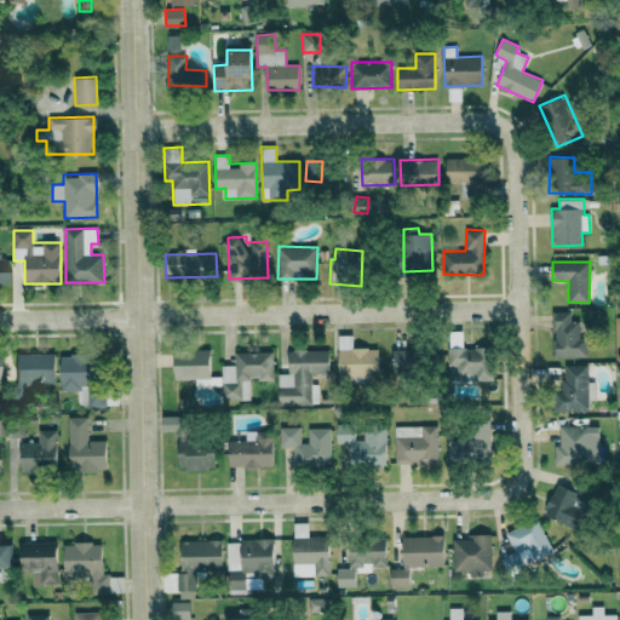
[(552,311),(554,357),(586,356),(585,321),(570,321),(570,311),(552,311)]
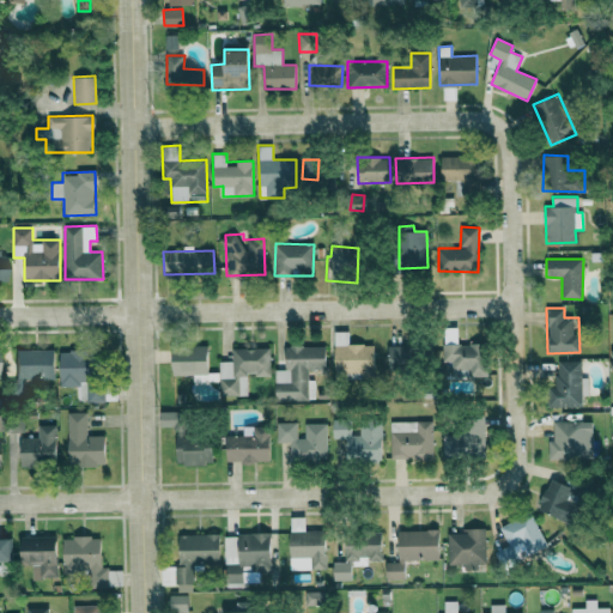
[(334,375),(374,376),(374,345),(349,344),(349,332),(335,332),(334,375)]
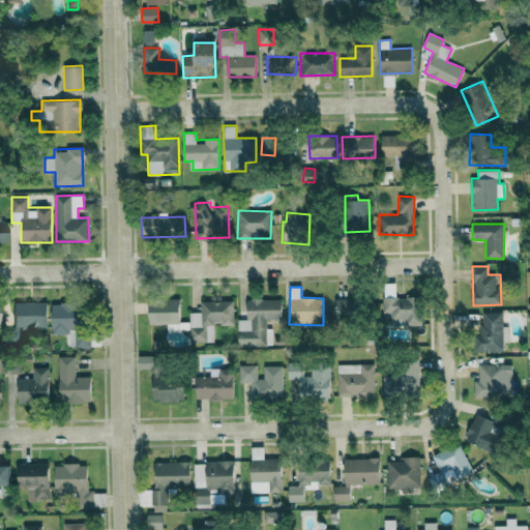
[(382,313),(390,313),(390,325),(421,325),(420,296),(382,297),(382,313)]
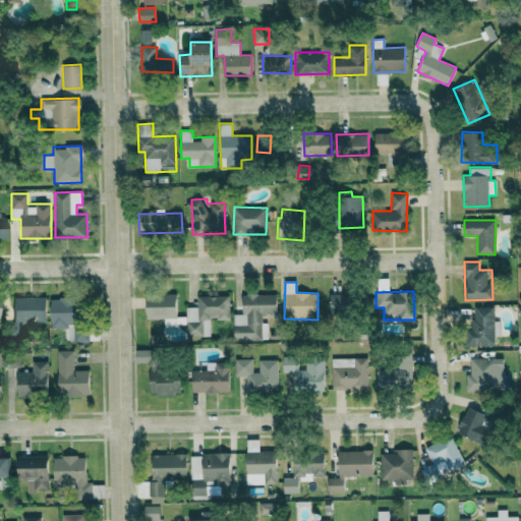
[(147,295),(147,319),(165,319),(165,325),(186,325),(185,316),(177,316),(177,294),(147,295)]
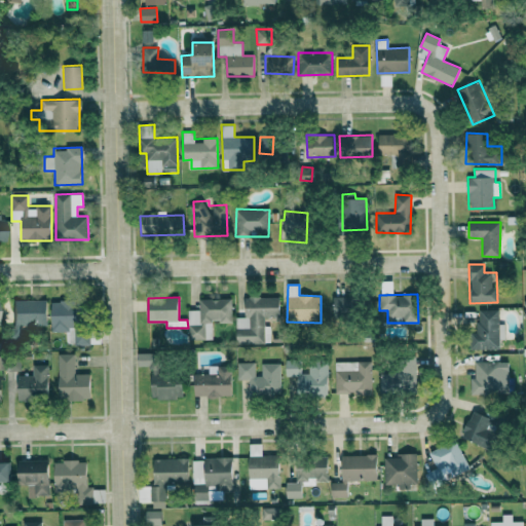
[(236,344),(268,343),(267,317),(279,317),(279,297),(245,298),(245,317),(235,317),(236,344)]
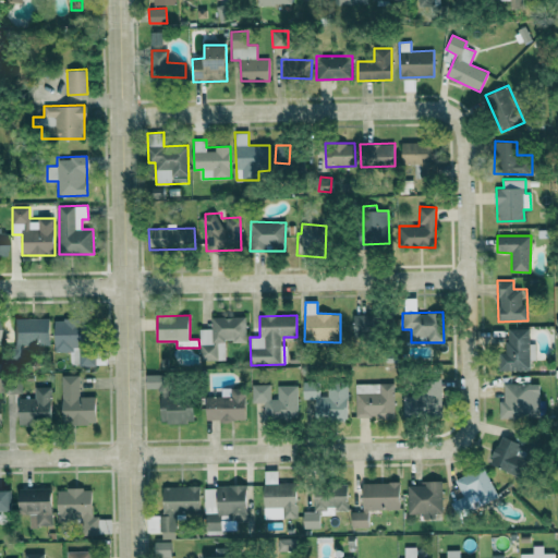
[(353,338),(374,338),(374,315),(353,315),(353,338)]
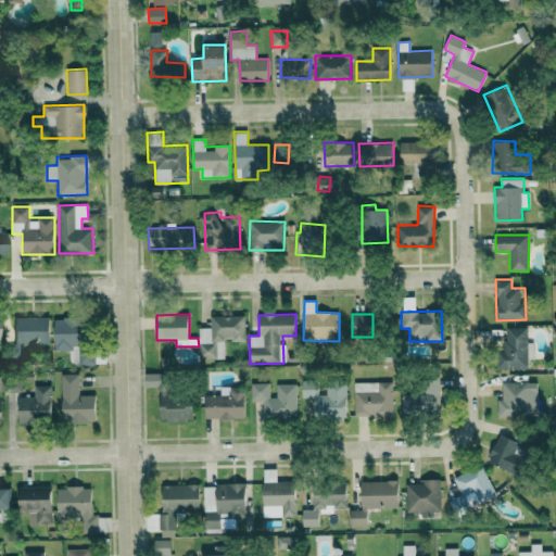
[(224,358),(224,340),(245,340),(244,315),(211,316),(211,327),(199,327),(200,358),(224,358)]
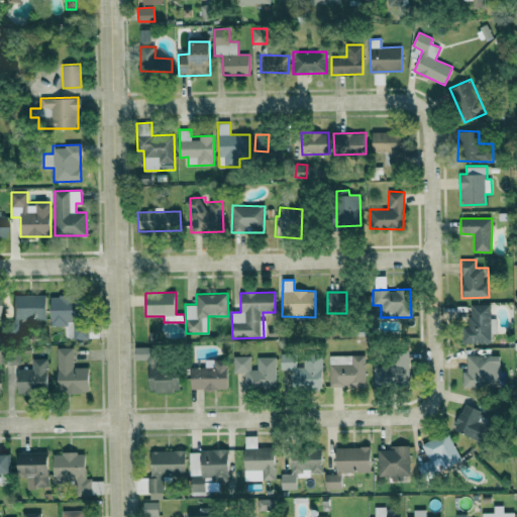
[(45,295),(13,295),(14,322),(46,321),(45,295)]
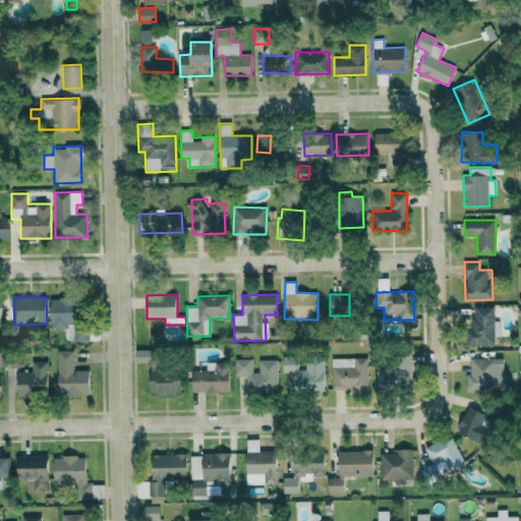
[(51,298),(51,328),(65,328),(65,341),(88,341),(88,324),(78,324),(78,298),(51,298)]
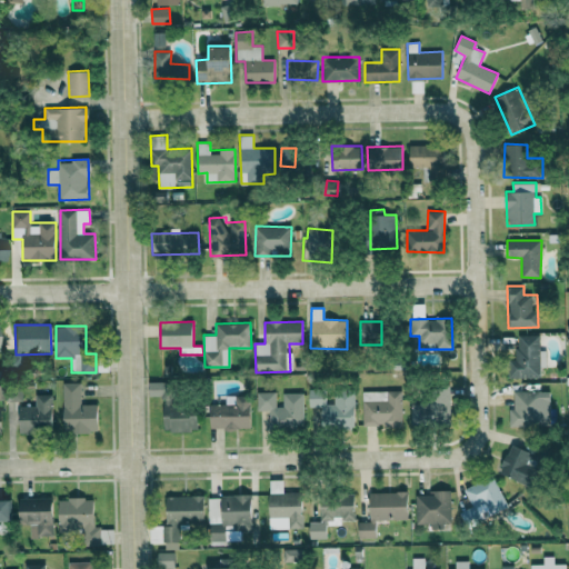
[(149,381),(149,397),(163,397),(163,431),(198,430),(197,401),(171,402),(171,381),(149,381)]
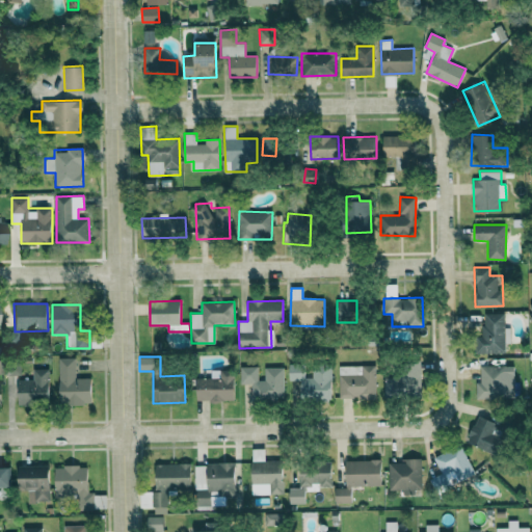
[(76,357),(59,357),(58,404),(90,404),(91,377),(76,377),(76,357)]
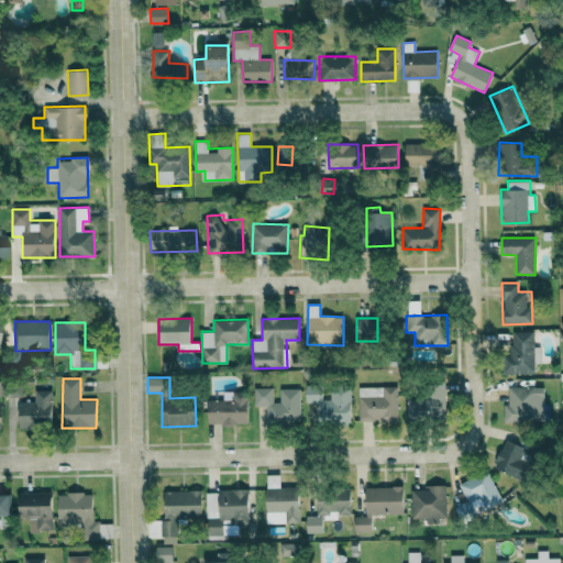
[(351,421),(351,389),(330,388),(330,399),(322,399),(322,385),(306,385),(306,403),(318,403),(318,421),(351,421)]
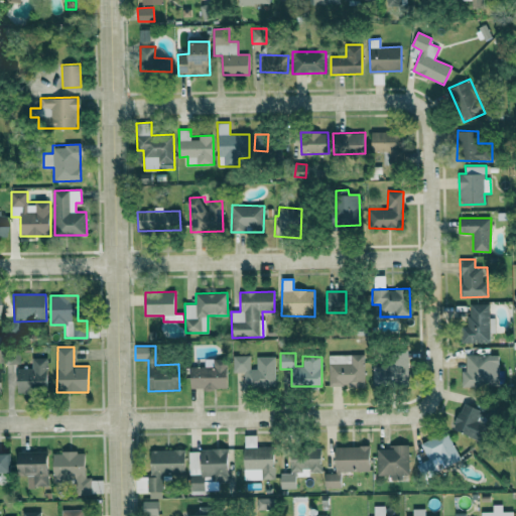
[(328,355),(329,386),(364,386),(364,354),(328,355)]
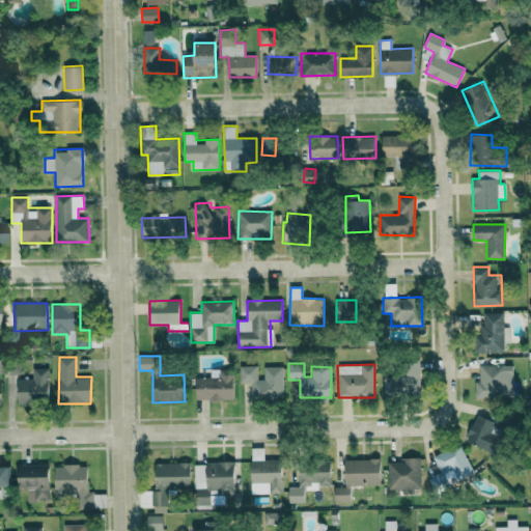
[(479,365),(479,381),(475,381),(475,397),(506,397),(506,364),(479,365)]
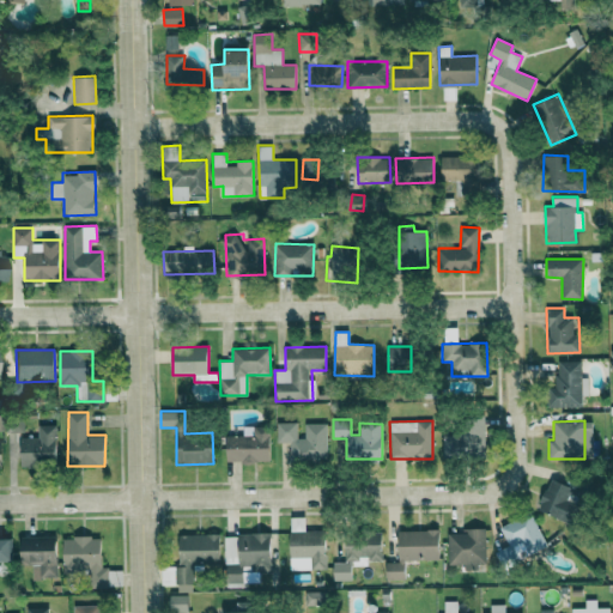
[(277,422),(277,442),(290,442),(291,461),(327,460),(327,423),(304,423),(305,437),(297,437),(297,422),(277,422)]
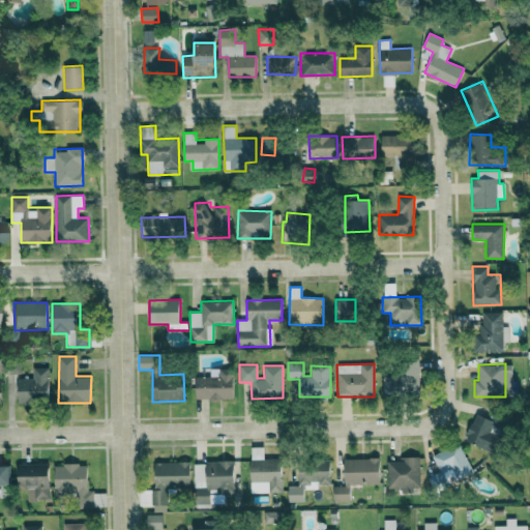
[(418,391),(417,364),(382,366),(383,392),(418,391)]
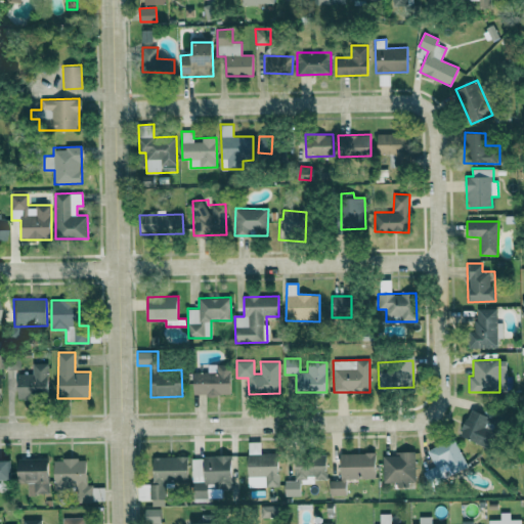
[(48,397),(47,362),(32,363),(33,374),(17,374),(17,398),(48,397)]
